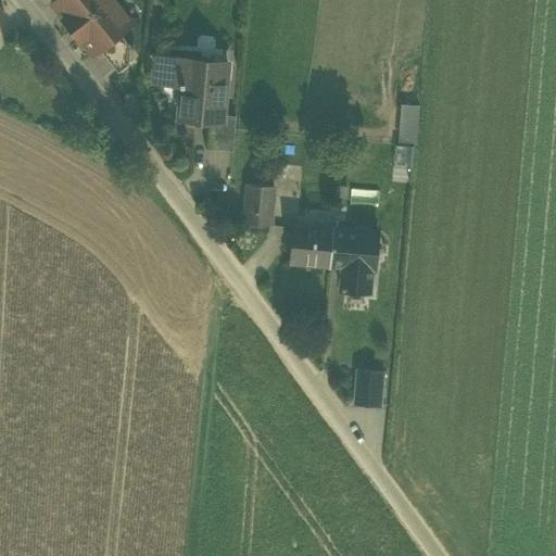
[(63,17),(72,29),(108,0),(55,0),(52,2),(64,16),(63,17)]
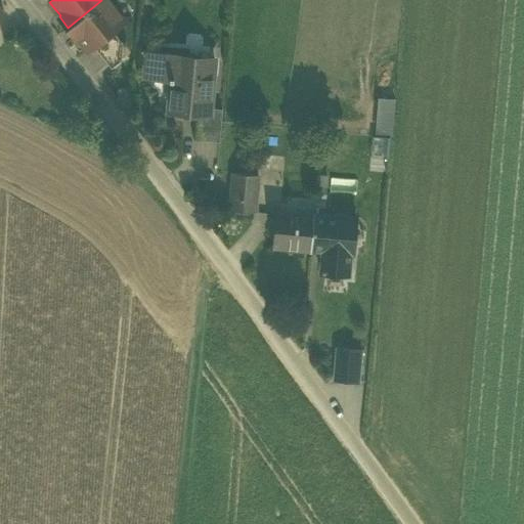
[(125,20),(108,0),(101,0),(68,28),(76,38),(77,37),(88,50),(93,46),(113,31),(125,20)]
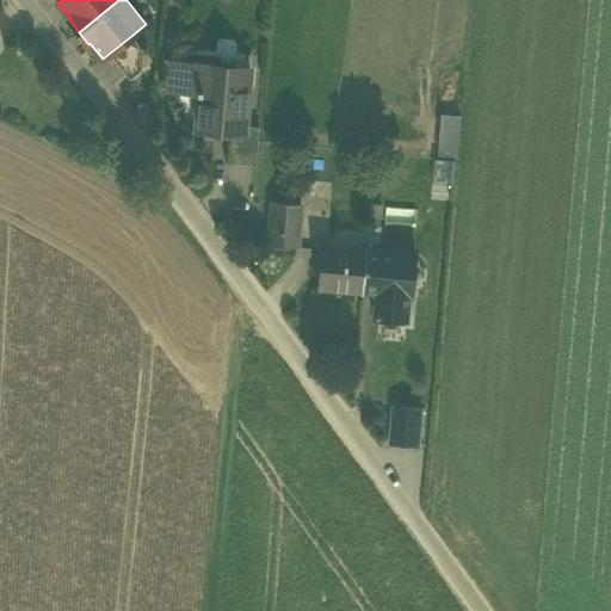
[(109,54),(130,79),(142,71),(142,66),(144,63),(144,57),(143,55),(143,50),(131,36),(109,54)]
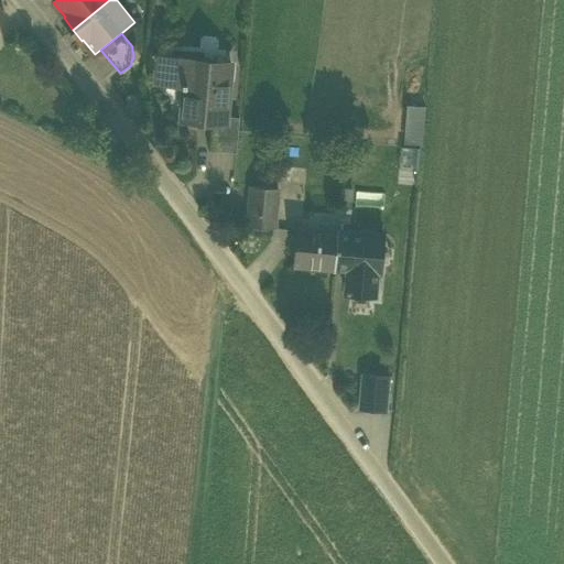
[(167,84),(170,55),(156,54),(154,82),(167,84)]
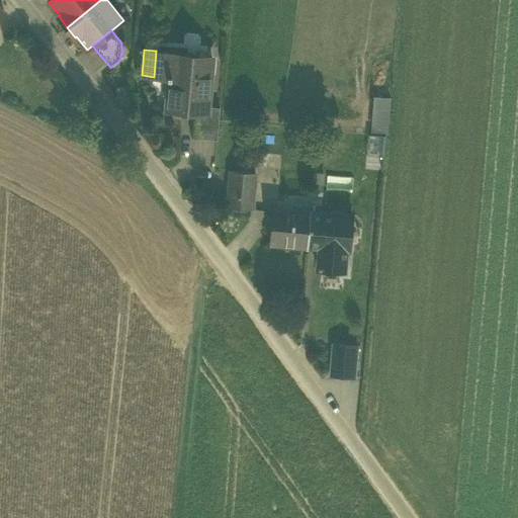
[(196,112),(208,113),(209,106),(213,57),(156,51),(154,77),(172,78),(168,109),(184,111),(196,112)]
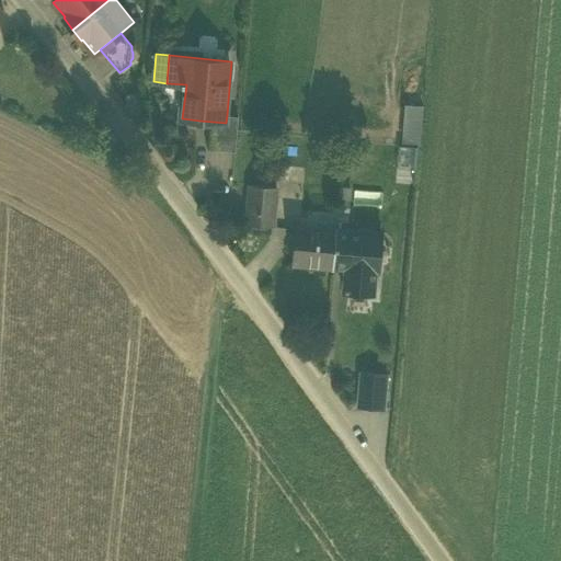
[(138,117),(140,95),(127,94),(126,105),(138,117)]
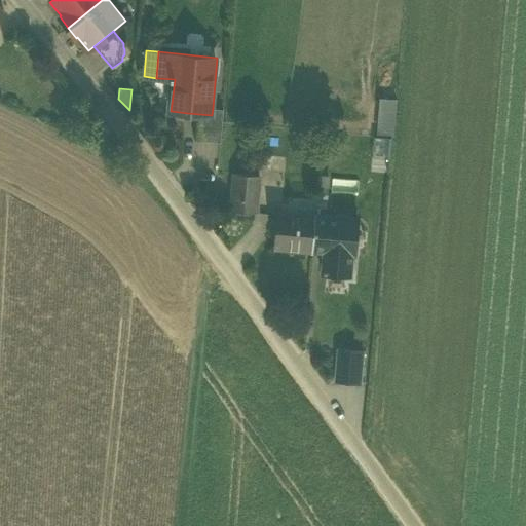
[(376,134),(393,136),(397,99),(379,98),(376,134)]
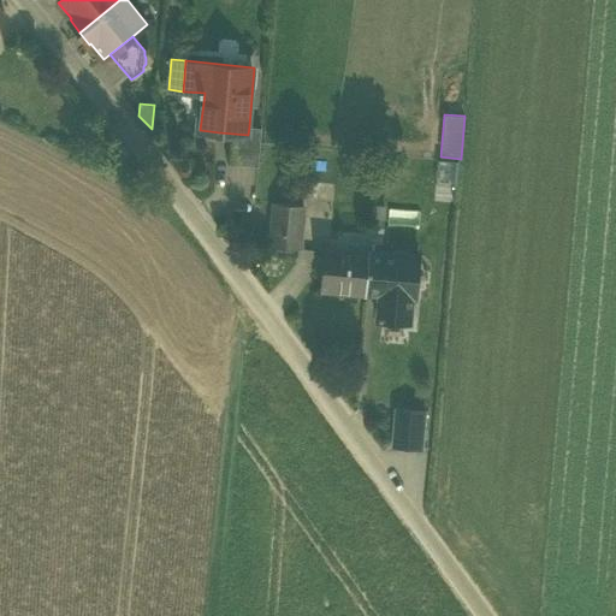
[(231,163),(259,165),(262,128),(249,126),(248,135),(234,134),(231,163)]
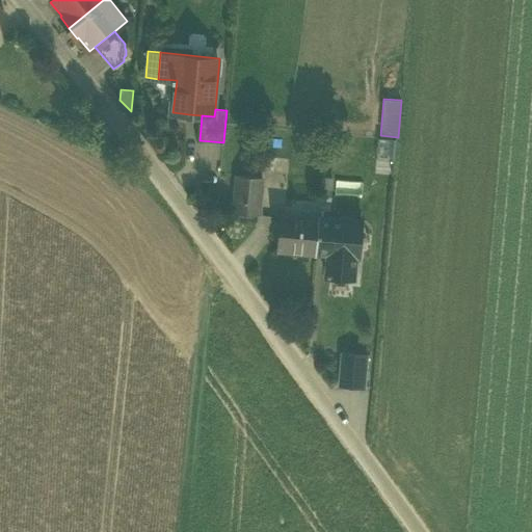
[(393,175),(395,139),(377,138),(374,174),(393,175)]
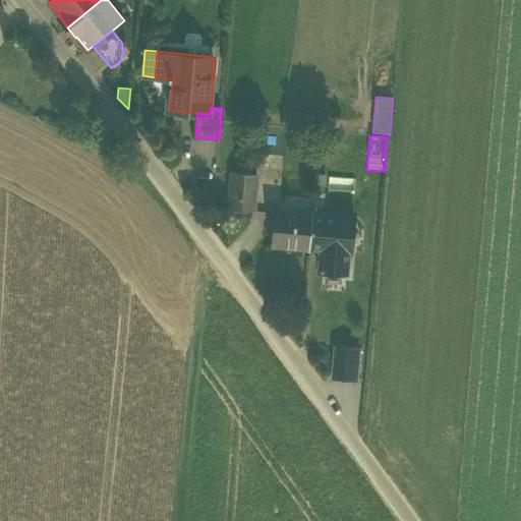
[(230,209),(254,211),(257,173),(232,171),(230,209)]
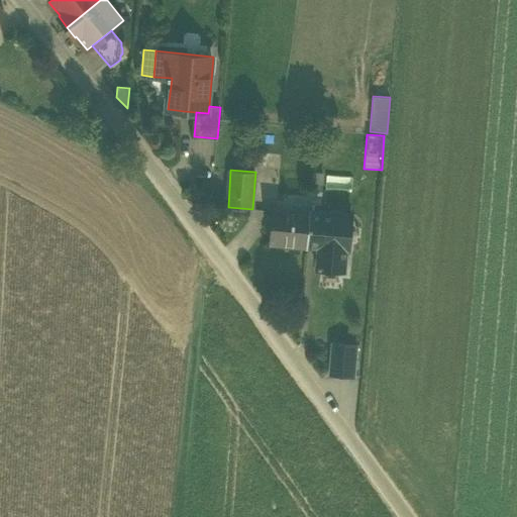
[(321,209),(324,173),(312,172),(309,208),(321,209)]
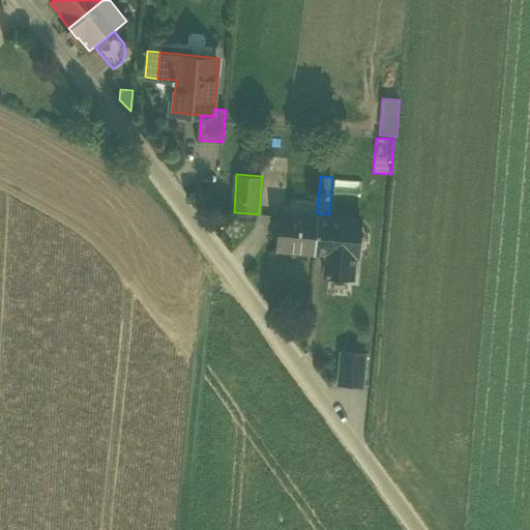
[(275,248),(314,253),(317,218),(278,214),(275,248)]
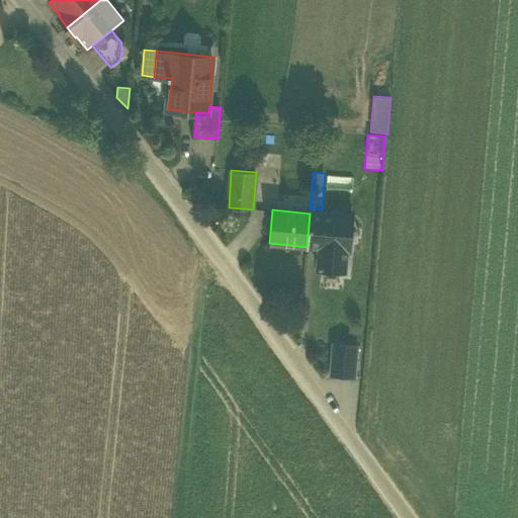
[(322,213),(310,213),(307,247),(319,247),(317,269),(345,272),(347,250),(349,250),(352,214),(322,211),(322,213)]
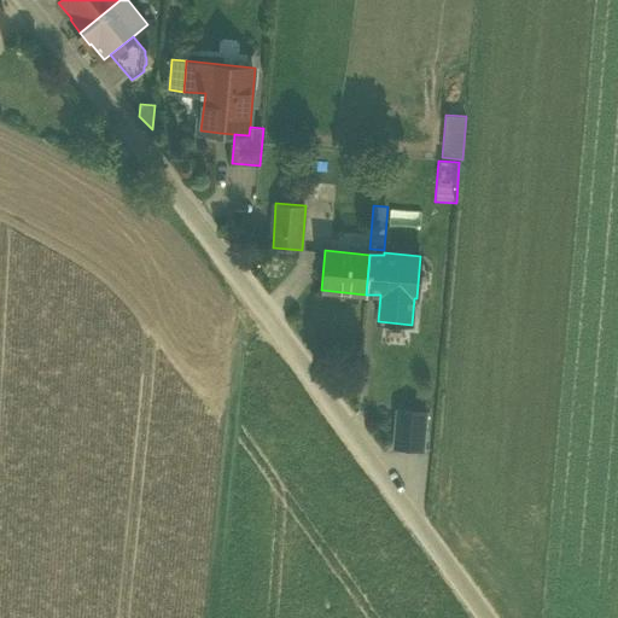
[(394,448),(423,450),(426,413),(397,410),(394,448)]
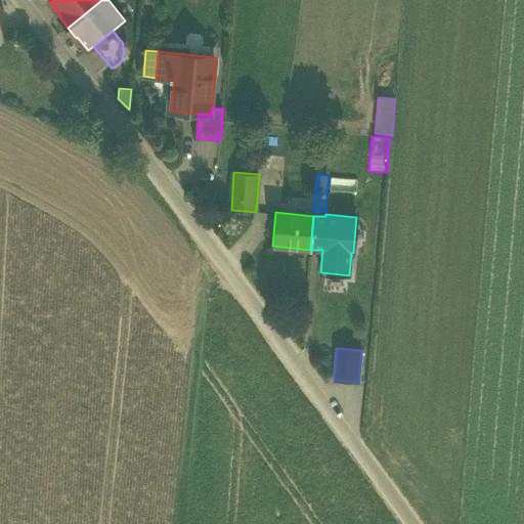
All buildings are outlined.
